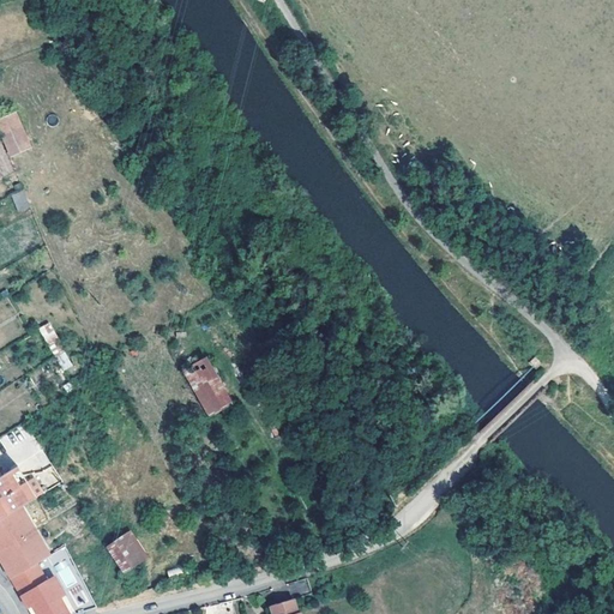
[(30,148),(16,113),(0,119),(0,128),(11,155),(30,148)]
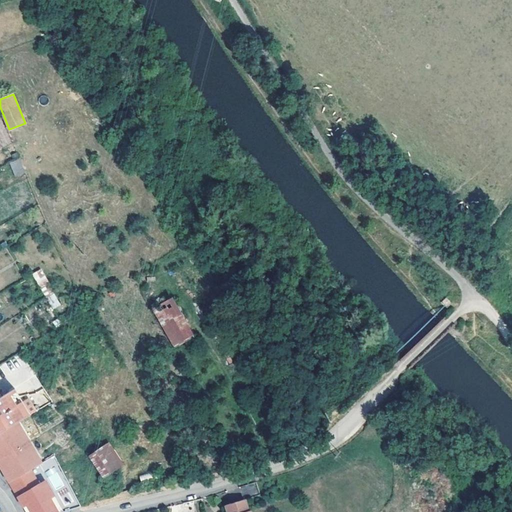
[(16,174),(24,170),(19,157),(10,161),(16,174)]
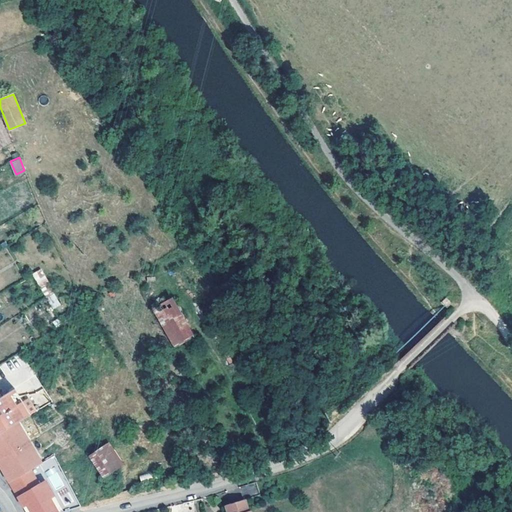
[(41,270),(34,275),(54,309),(61,305),(41,270)]
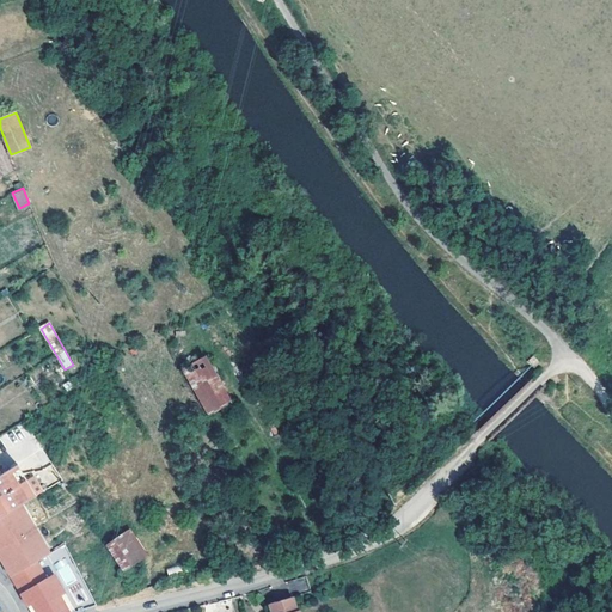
[(206,354),(183,368),(182,368),(209,415),(233,402),(206,354)]
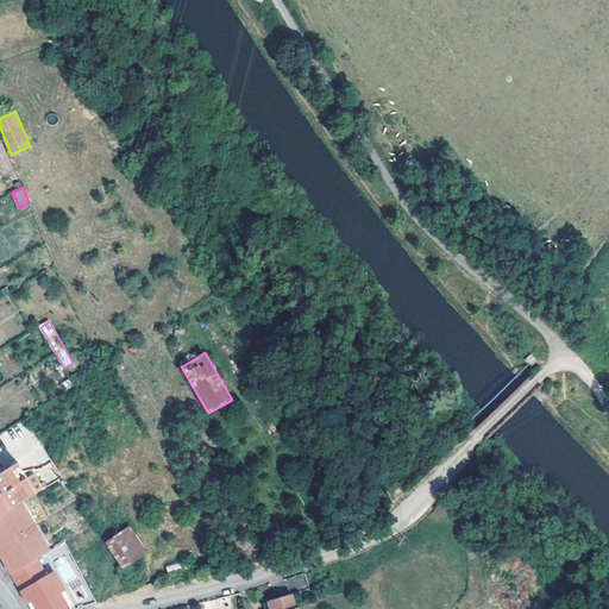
[(26,476),(17,460),(0,470),(0,513),(14,504),(22,500),(43,488),(33,472),(26,476)]
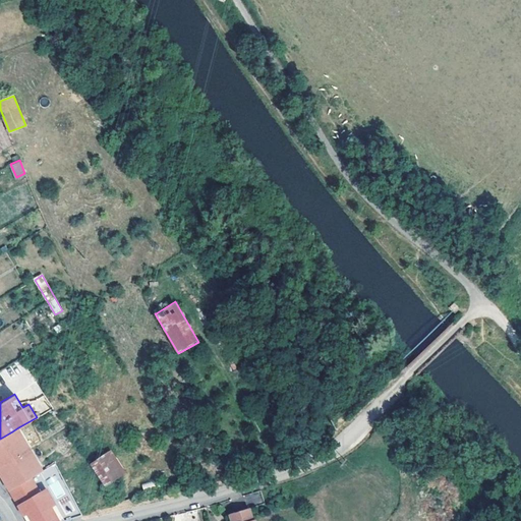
[(18,427),(12,431),(17,440),(23,437),(18,427)]
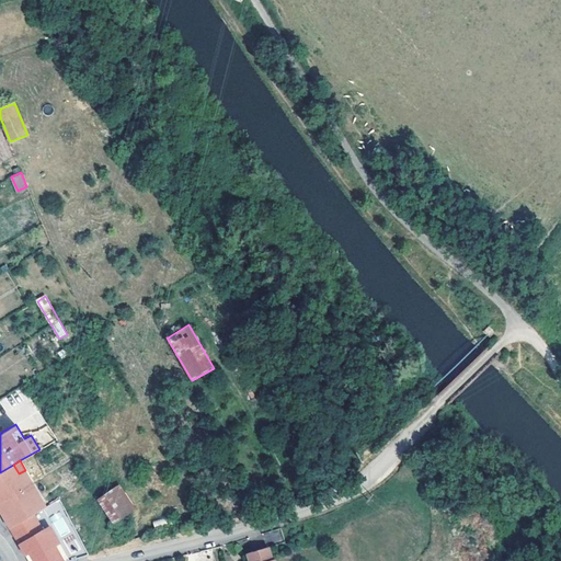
[(13,465),(0,472),(0,503),(33,483),(25,470),(19,473),(13,465)]
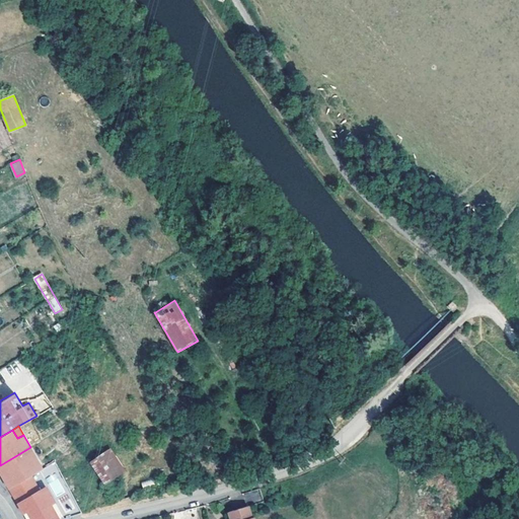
[(30,447),(0,465),(0,471),(1,473),(4,472),(7,477),(4,478),(9,488),(31,474),(36,471),(31,463),(38,459),(30,447)]
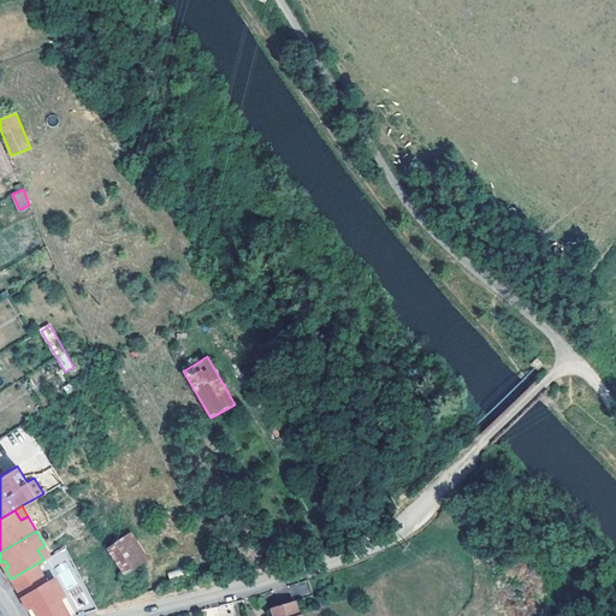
[(108,548),(125,573),(147,558),(130,533),(108,548)]
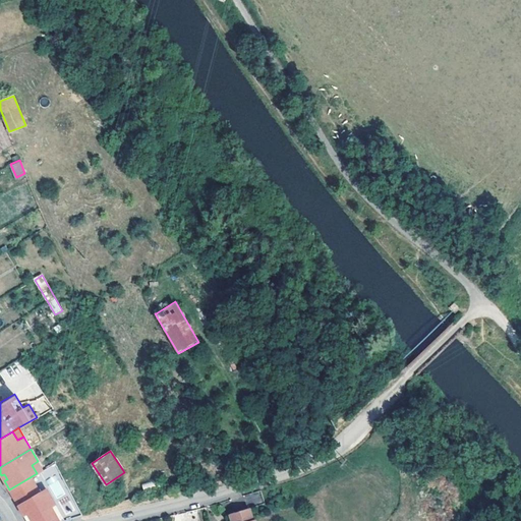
[(38,461),(32,465),(37,473),(43,469),(38,461)]
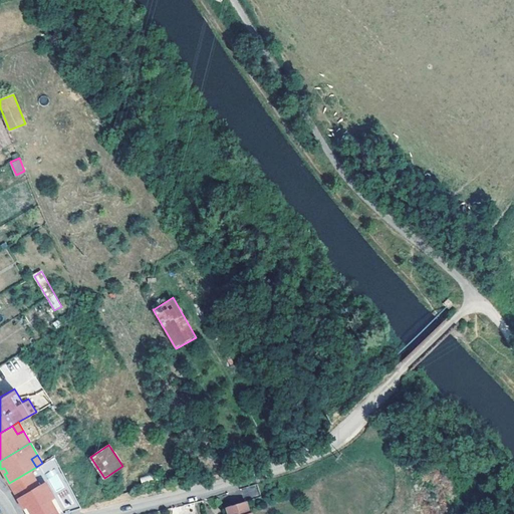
[(31,470),(9,483),(22,503),(24,507),(28,504),(33,513),(56,513),(48,500),(55,496),(47,484),(41,487),(31,470)]
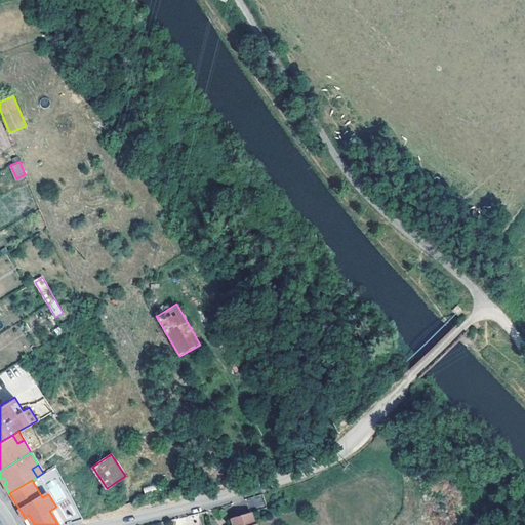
[(149,497),(166,492),(163,484),(146,489),(149,497)]
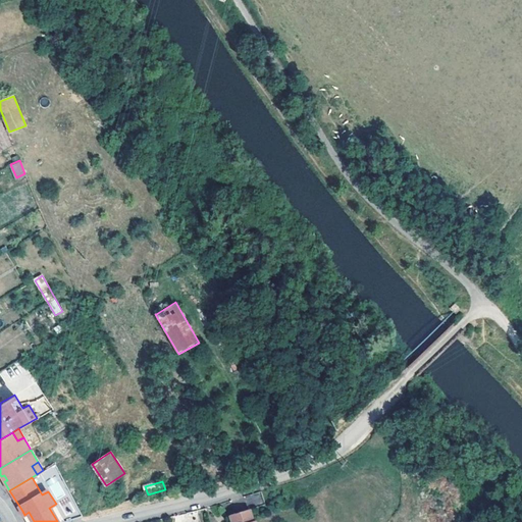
[(60,521),(65,521),(56,504),(49,508),(57,521),(60,521)]
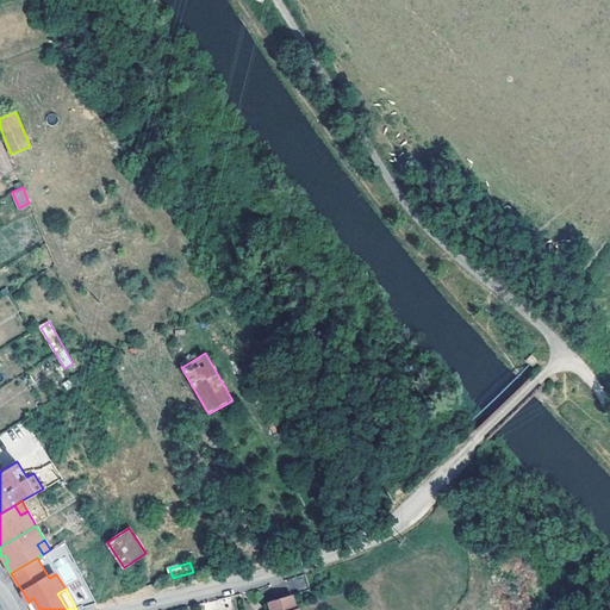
[(296,603),(292,590),(268,596),(272,609),(299,609),(298,603),(296,603)]
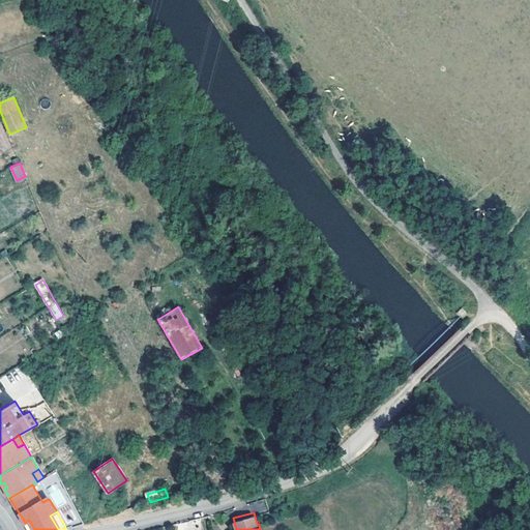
[(34,529),(29,520),(25,523),(28,529),(34,529)]
